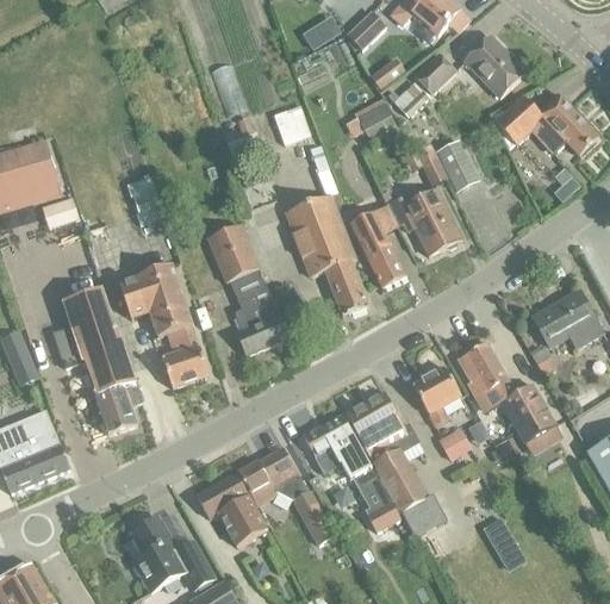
[(459,10),(460,10),(448,0),(403,0),(391,16),(404,25),(414,13),(437,35),(448,24),(458,32),(470,18),(459,10)]
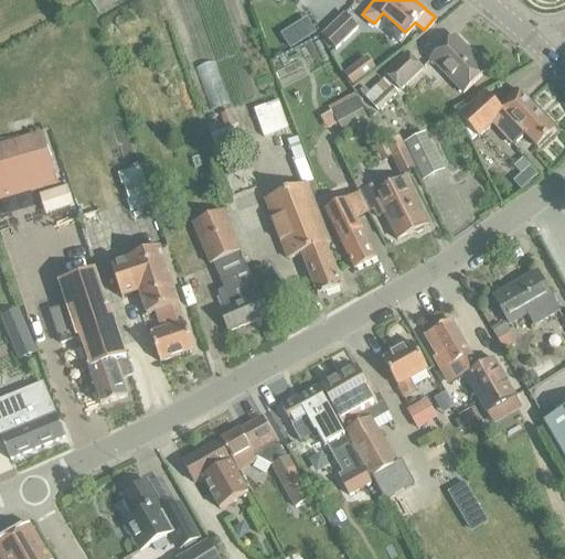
[(329,39),(336,46),(359,25),(351,18),(343,10),(321,31),(329,39)]
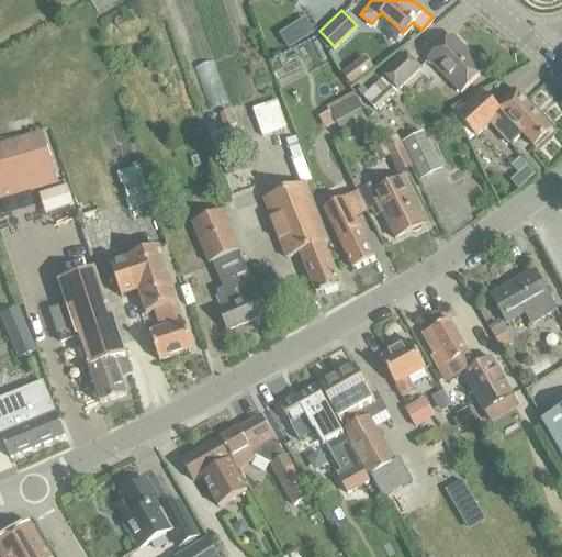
[(310,20),(283,36),(289,44),(314,28),(310,20)]
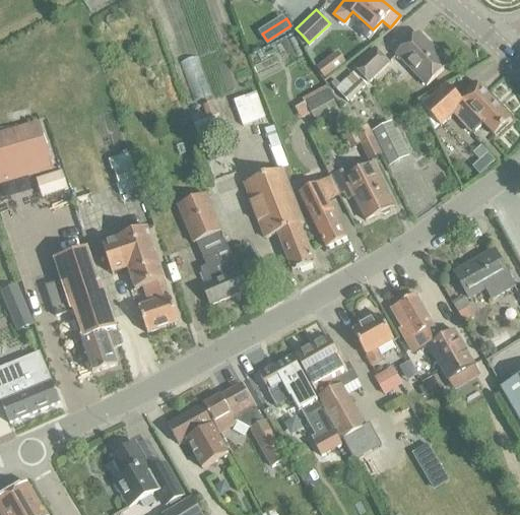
[(396,52),(426,82),(448,61),(418,30),(396,52)]
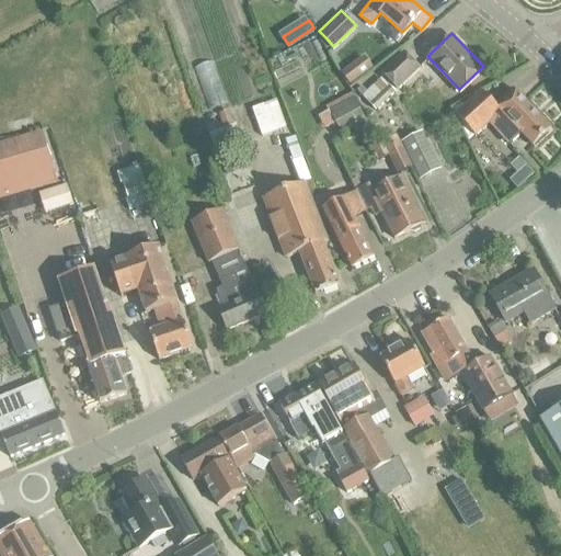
[(384,70),(399,86),(420,67),(404,50),(384,70)]
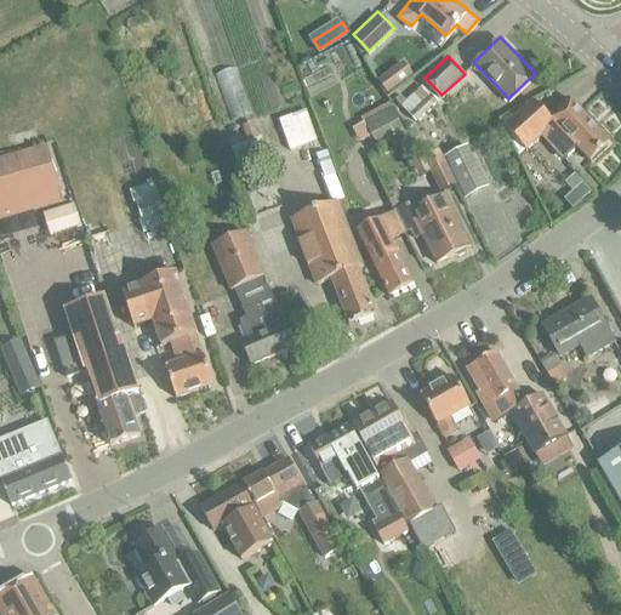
[(403,61),(379,79),(388,90),(411,73),(403,61)]
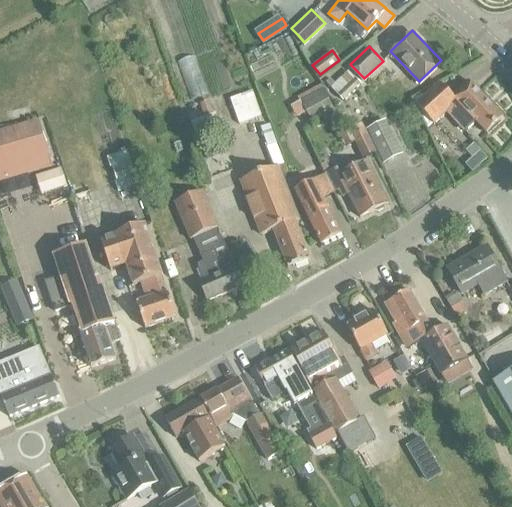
[(330,85),(343,98),(360,81),(347,68),(334,80),(330,85)]
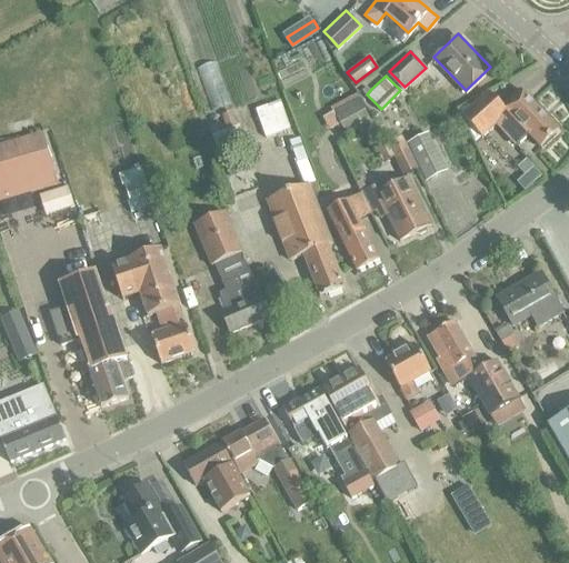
[(367,84),(361,89),(367,94),(371,89),(367,84)]
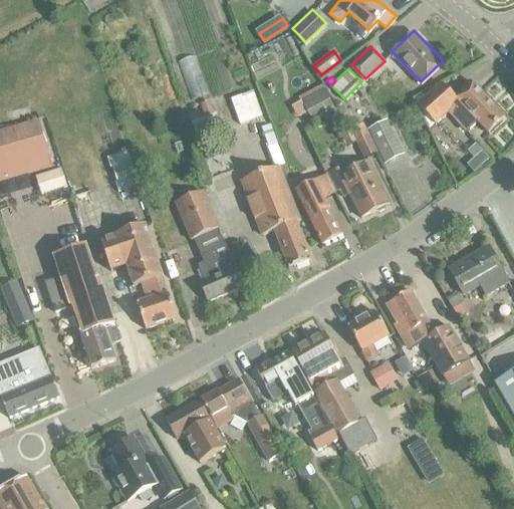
[(441,80),(417,102),(435,122),(448,109),(467,130),(478,118),(488,131),(504,115),(469,77),(453,93),(441,80)]
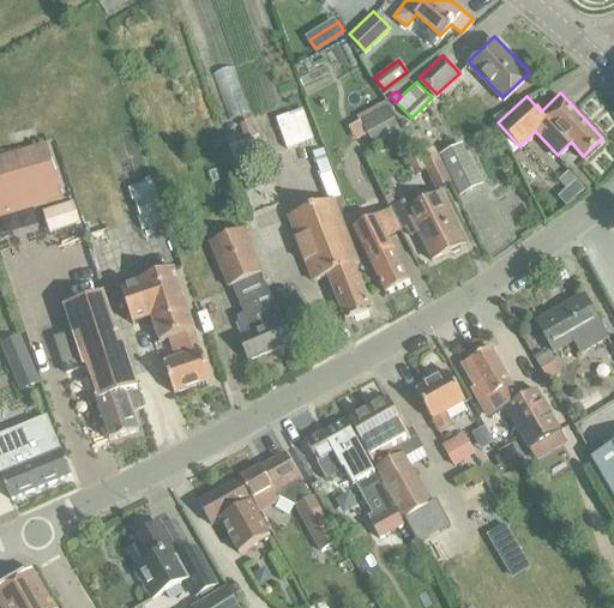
[(357,113),(374,145),(402,131),(385,98),(357,113)]
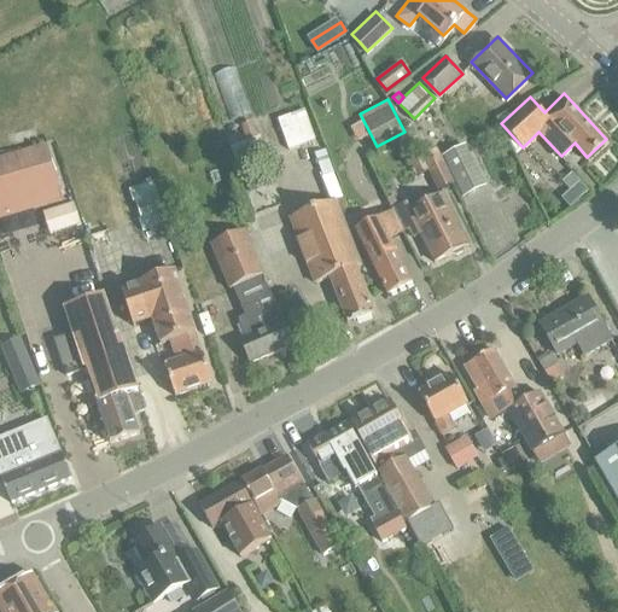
[(315,135),(305,105),(278,115),(287,145),(315,135)]
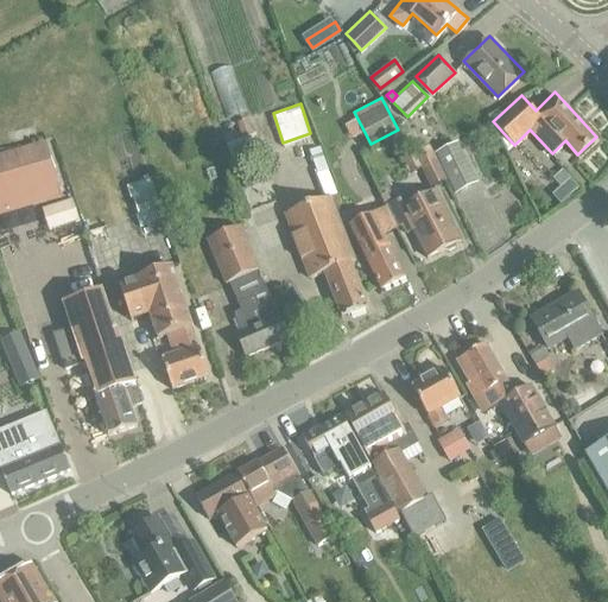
[(248,120),(238,124),(242,137),(253,133),(248,120)]
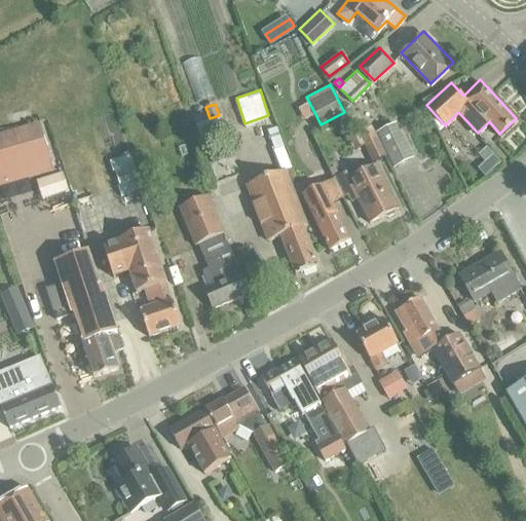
[(0,129),(0,182),(52,168),(39,119),(0,129)]
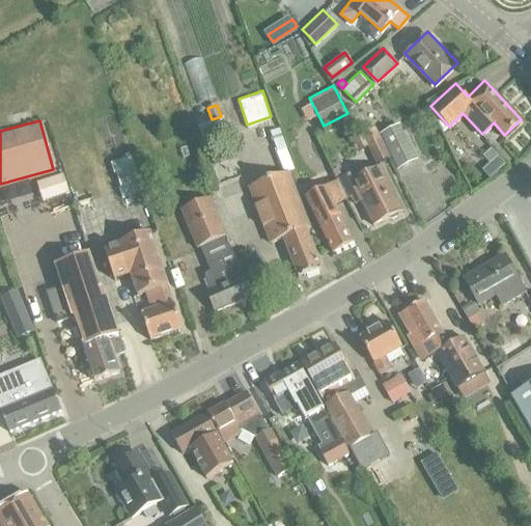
[(381,132),(397,166),(416,157),(399,123),(381,132)]
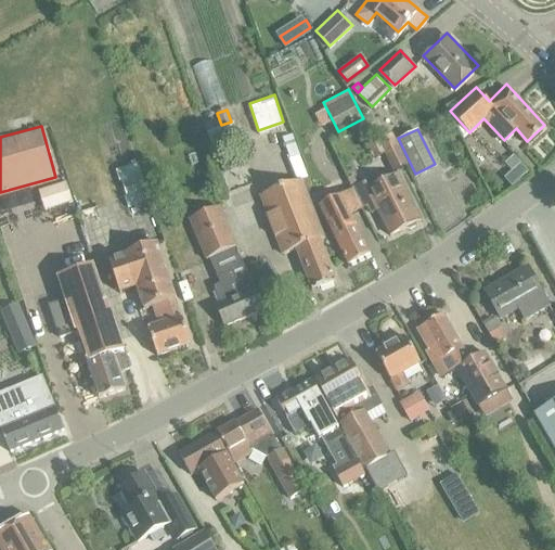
[(378,138),(394,168),(407,162),(391,131),(378,138)]
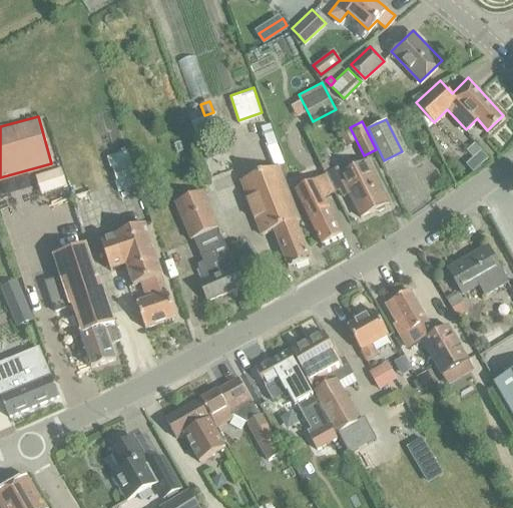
[(212,138),(201,142),(206,154),(216,150),(212,138)]
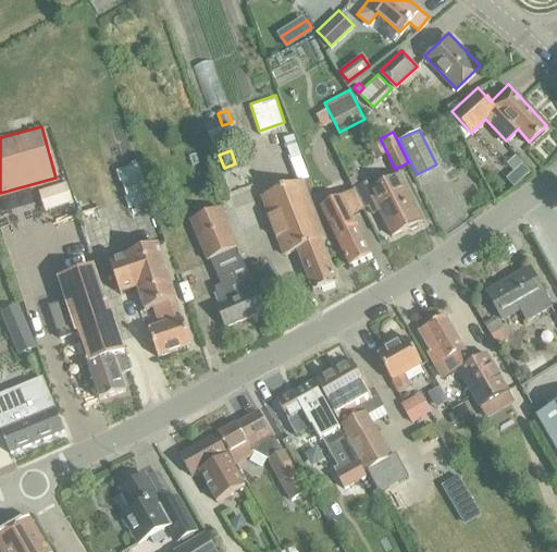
[(124,195),(128,206),(150,199),(136,160),(116,167),(120,180),(122,180),(127,194),(124,195)]
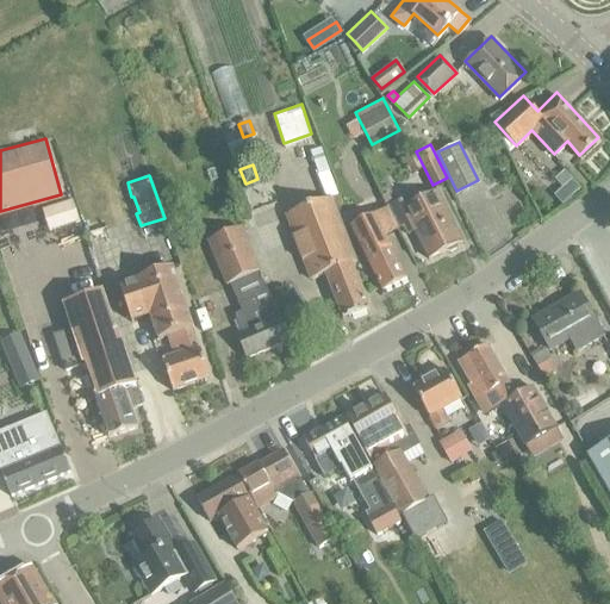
[(400,199),(388,205),(399,228),(404,225),(408,232),(415,229),(428,255),(444,247),(449,249),(455,247),(456,241),(461,240),(437,190),(404,206),(400,199)]
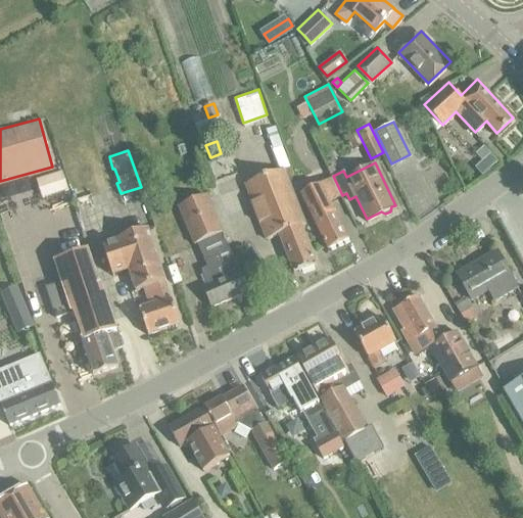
[(301,223),(304,223),(284,168),(246,182),(267,237),(279,232),(293,271),(317,263),(301,223)]
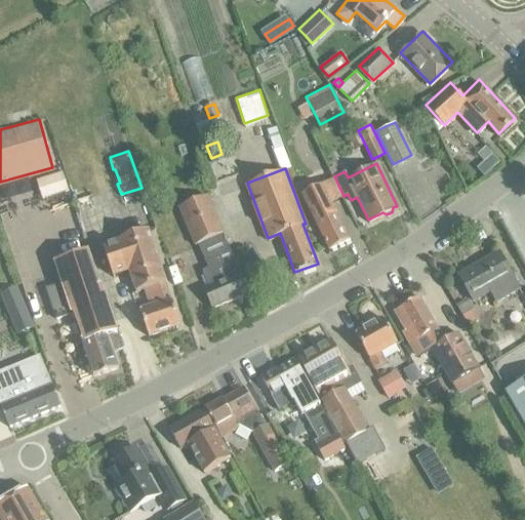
[(62,169),(36,178),(41,195),(67,186),(62,169)]
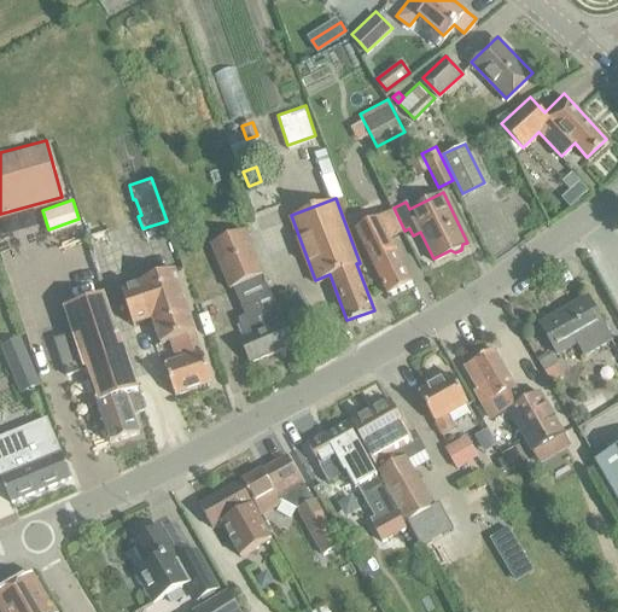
[(404,231),(394,208),(355,227),(388,292),(412,279),(390,237),(404,231)]
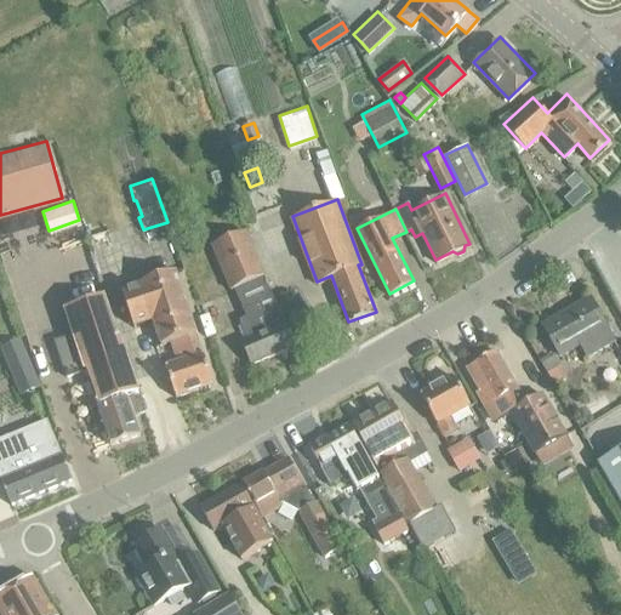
[(249,341),(244,343),(251,362),(295,343),(245,228),(212,243),(232,289),(234,288),(246,315),(239,319),(249,341)]
